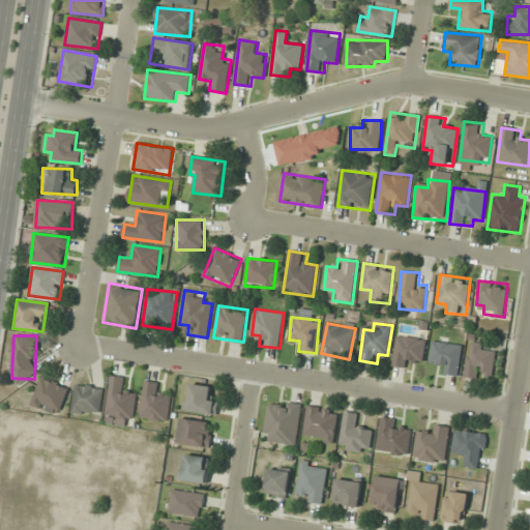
[(427,339),(396,335),(393,365),(412,367),(412,359),(423,360),(427,339)]
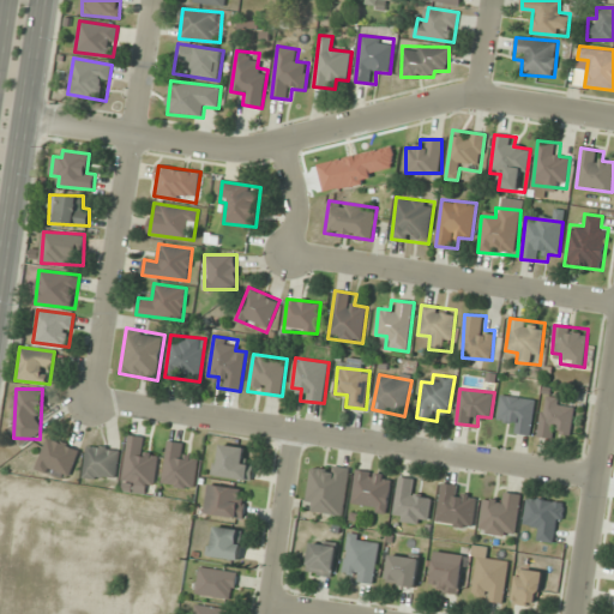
[(511,433),(535,432),(533,396),(499,397),(500,419),(510,417),(511,433)]
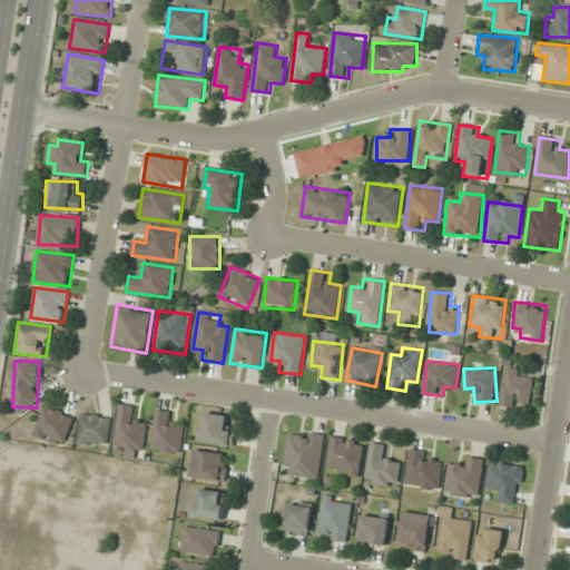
[(519,408),(520,400),(530,401),(534,373),(504,369),(500,404),(519,408)]
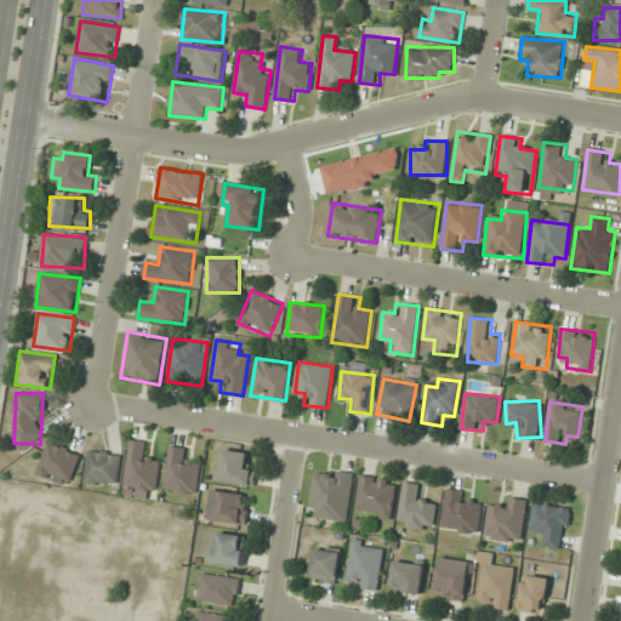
[(69,485),(81,455),(49,442),(36,473),(69,485)]
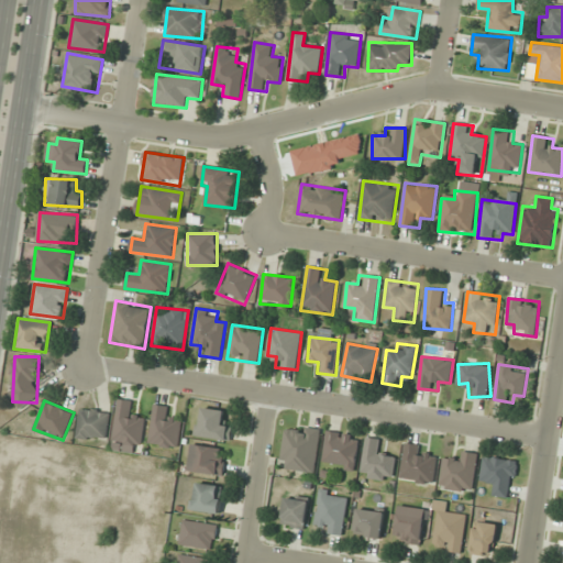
[(142,452),(145,414),(132,414),(133,401),(117,400),(112,450),(142,452)]
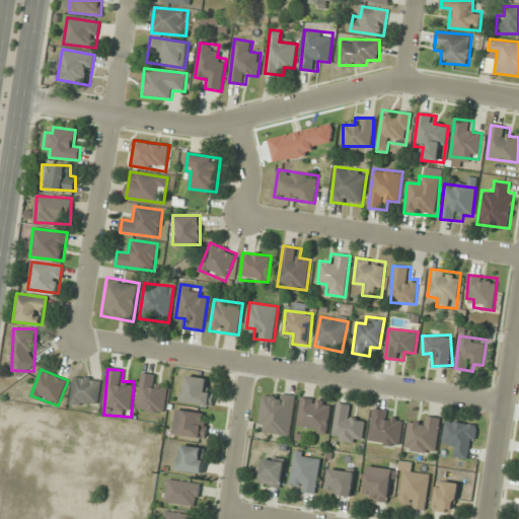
[(164,413),(167,386),(157,385),(158,375),(142,373),(137,409),(164,413)]
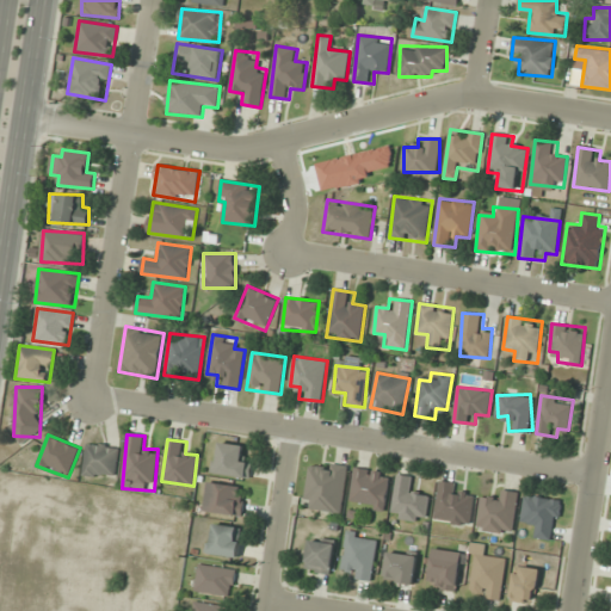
[(241,460),(244,448),(220,440),(211,470),(248,480),(253,462),(241,460)]
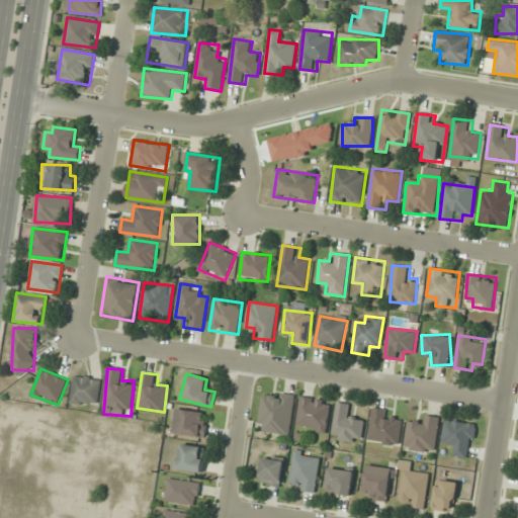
[(98,406),(101,379),(74,375),(71,402),(98,406)]
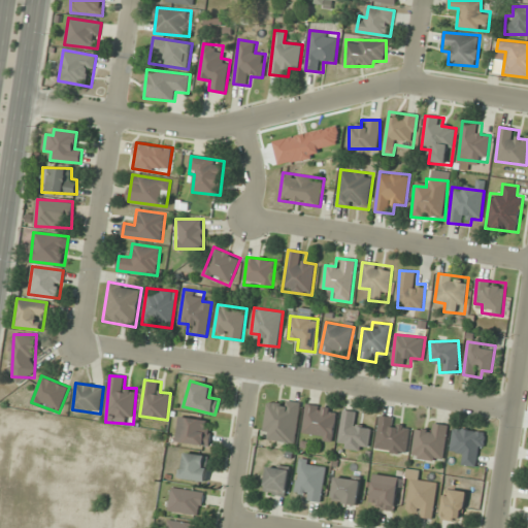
[(296,442),(301,402),(268,398),(263,438),(296,442)]
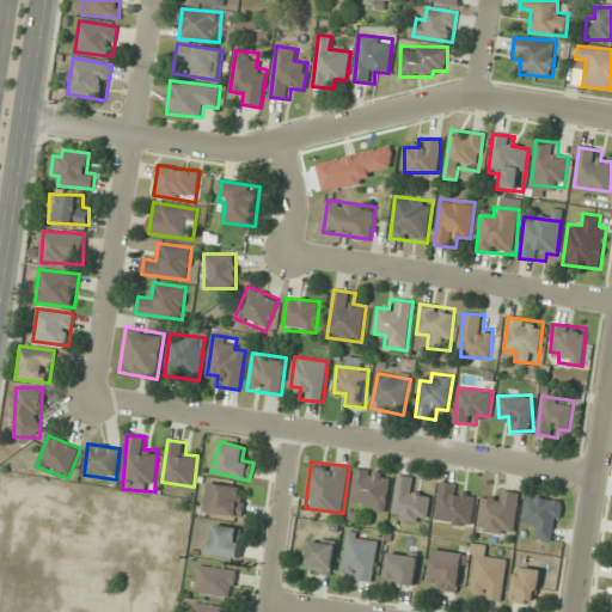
[(350,505),(386,510),(392,475),(356,469),(350,505)]
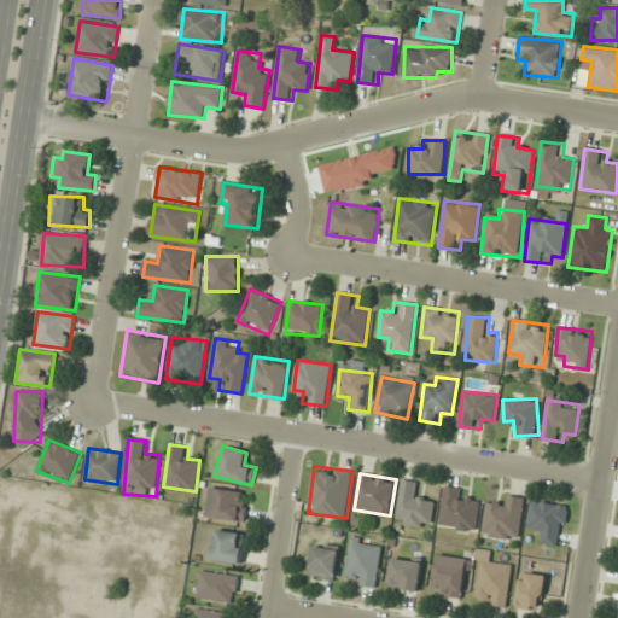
[(436,497),(414,495),(415,482),(402,481),(397,523),(432,528),(436,497)]
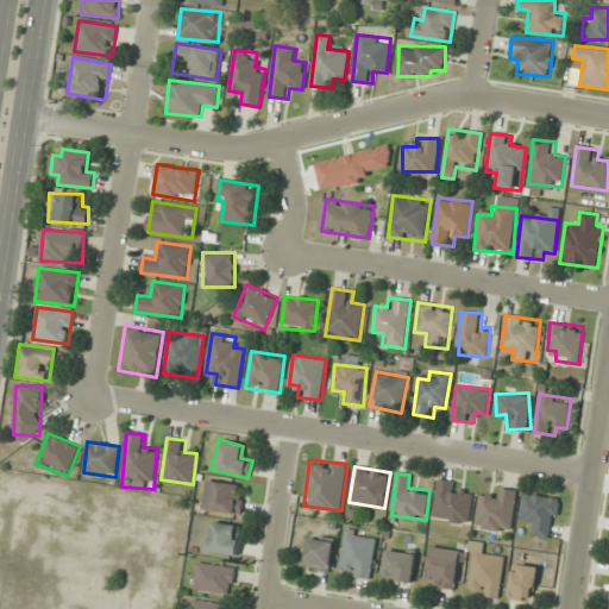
[(240,515),(246,487),(209,479),(203,508),(240,515)]
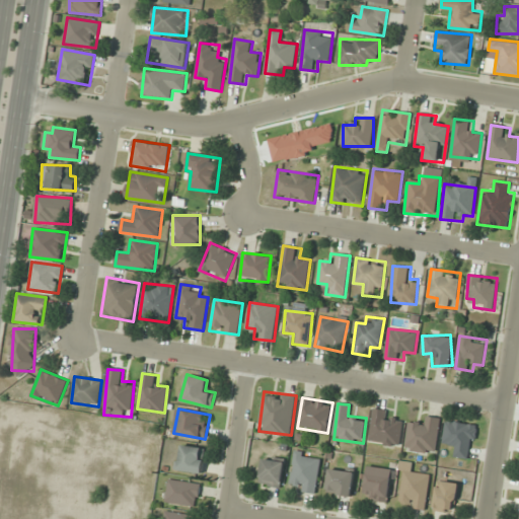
[(403,418),(393,416),(394,412),(373,409),(368,441),(399,446),(403,418)]
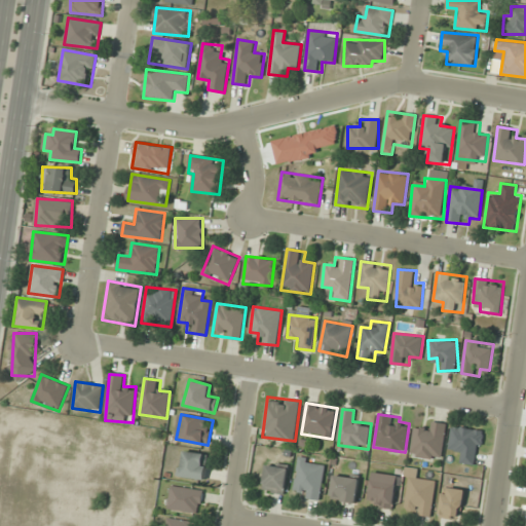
[(411,455),(442,460),(447,423),(427,420),(425,430),(414,428),(411,455)]
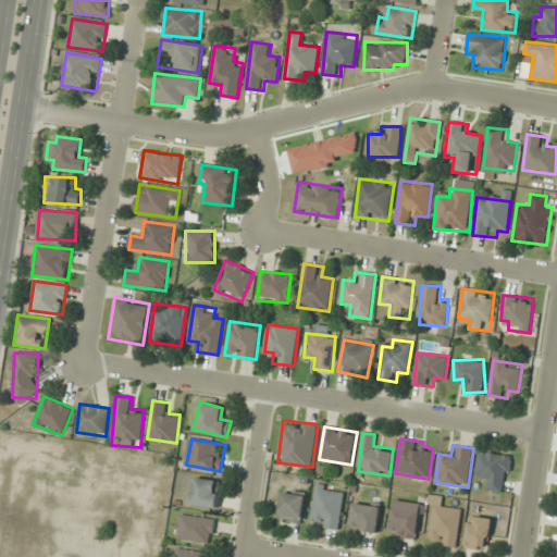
[(506,494),(514,457),(480,450),(474,475),(486,478),(484,490),(506,494)]
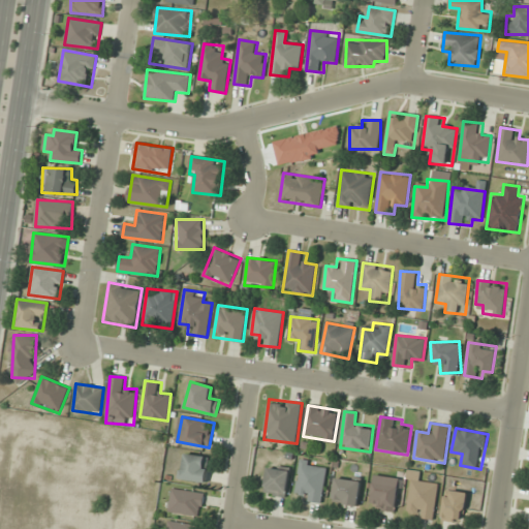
[(207,483),(210,456),(185,454),(182,479),(207,483)]
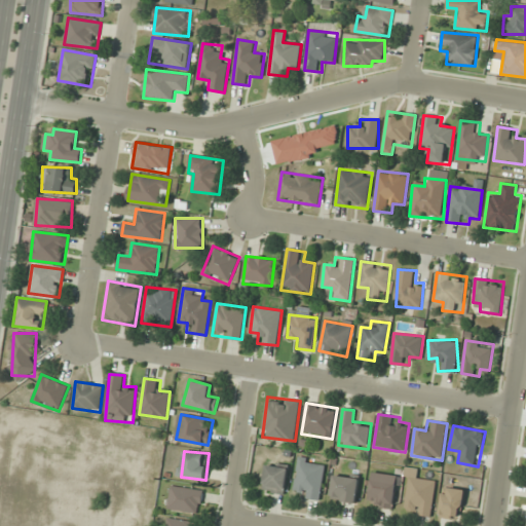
[(322,499),(327,461),(299,457),(294,495),(322,499)]
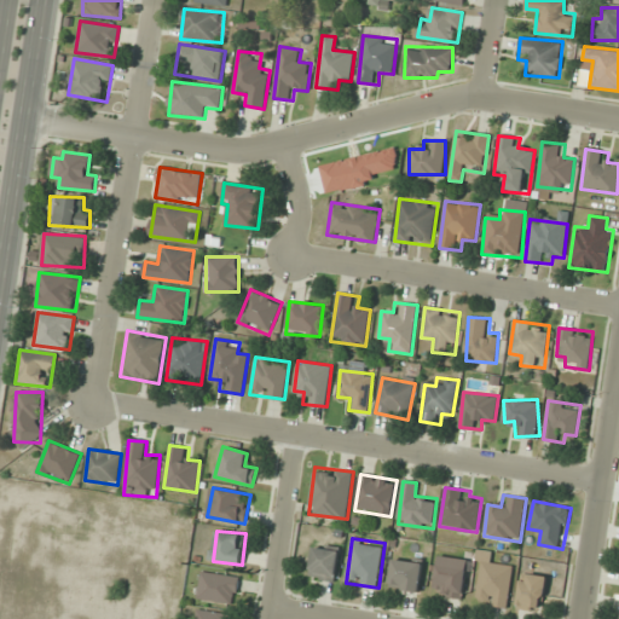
[(340,550),(316,545),(311,578),(335,582),(340,550)]
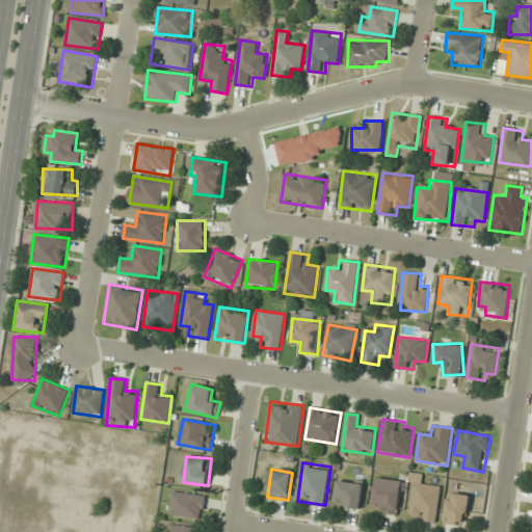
[(375,512),(399,513),(401,479),(376,478),(375,512)]
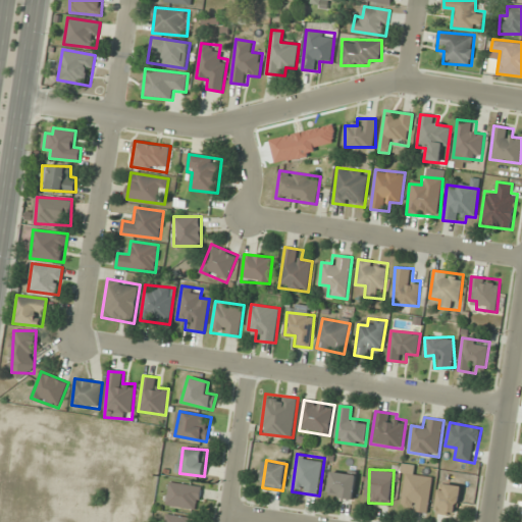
[(354,499),(357,474),(332,471),(329,496),(354,499)]
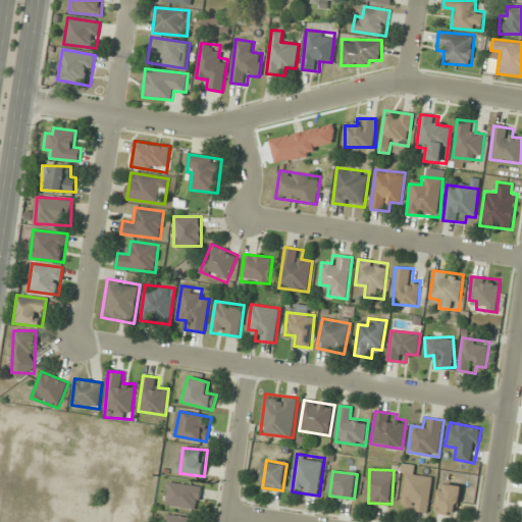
[(402,509),(428,511),(431,476),(406,474),(402,509)]
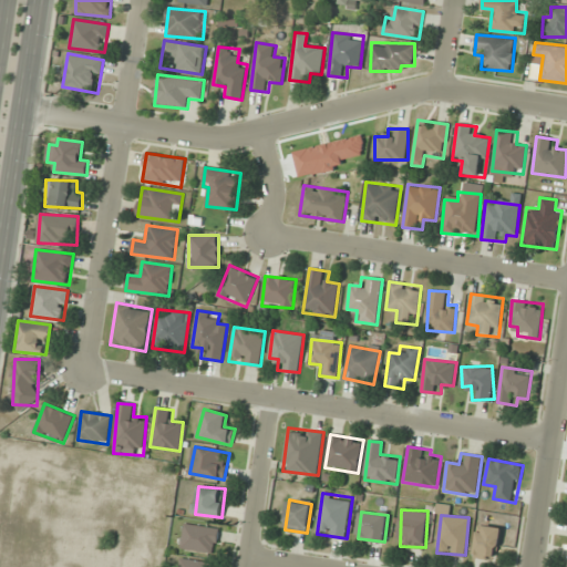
[(182,549),(217,553),(219,527),(184,524),(182,549)]
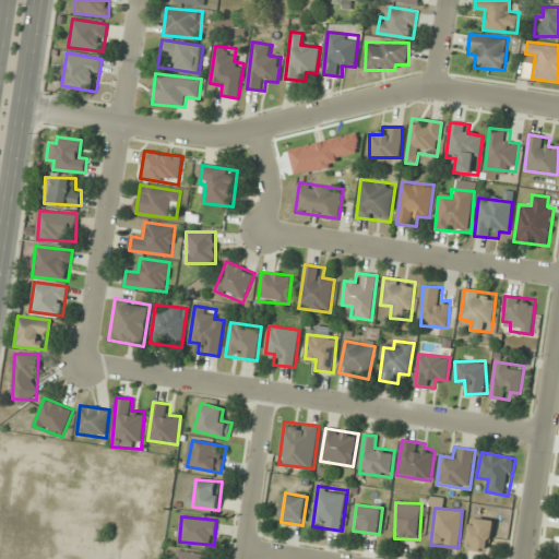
[(489,551),(495,521),(473,516),(466,548),(489,551)]
